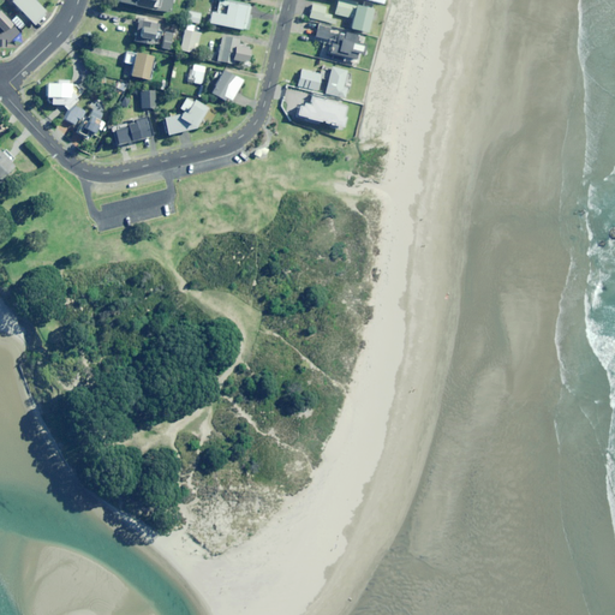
[(43,11),(34,0),(11,0),(11,1),(31,23),(43,11)]
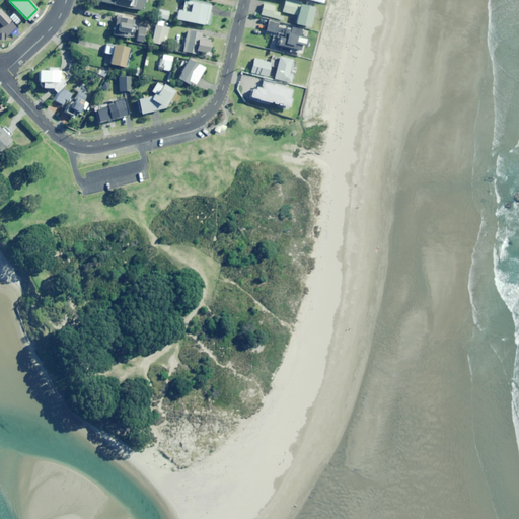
[(99,0),(99,2),(130,9),(131,8),(143,11),(145,0),(99,0)]
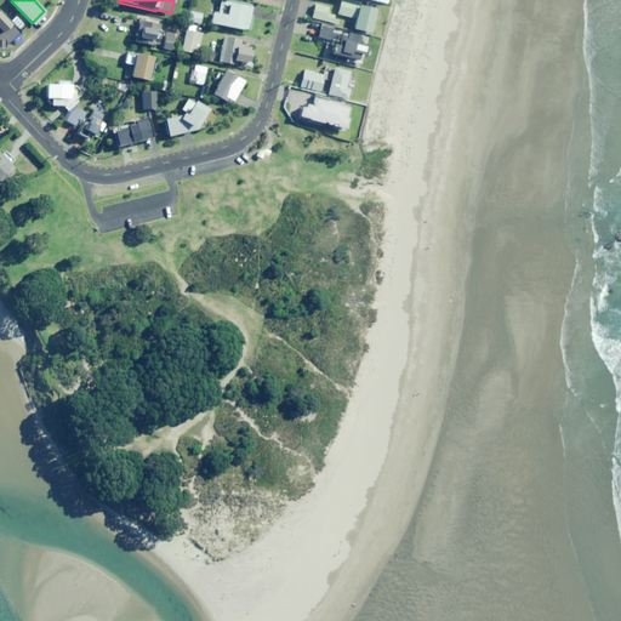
[(248,32),(252,7),(221,0),(218,13),(212,12),(211,24),(248,32)]
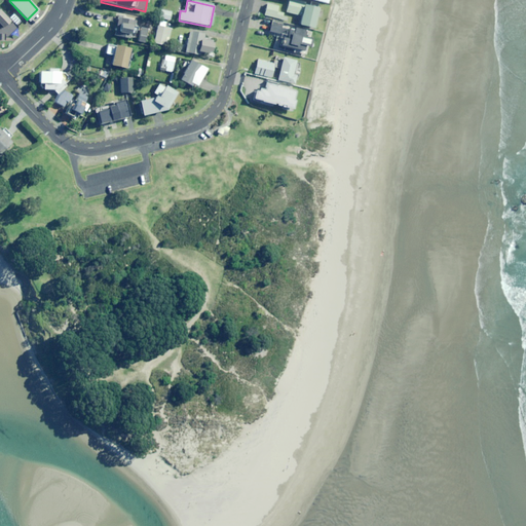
[(299,16),(303,2),(294,0),(290,0),(287,12),(299,16)]
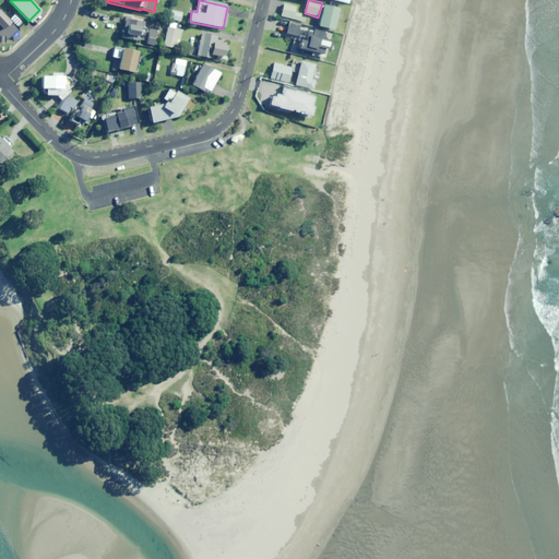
[(282,15),(300,21),(302,14),(295,13),(297,8),(285,4),(282,15)]
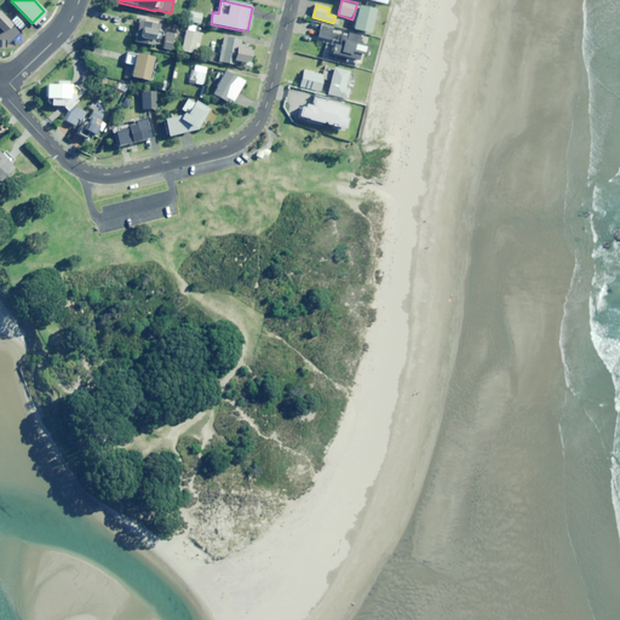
[(371,34),(377,11),(359,6),(352,29),(371,34)]
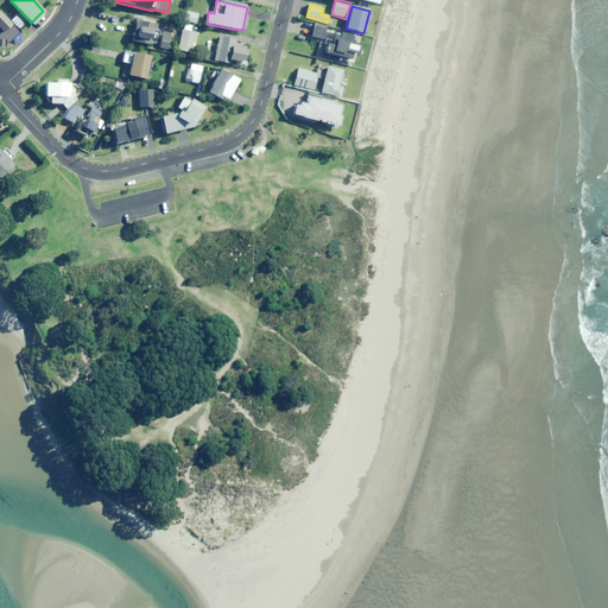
[(19,31),(0,11),(0,44),(5,44),(19,31)]
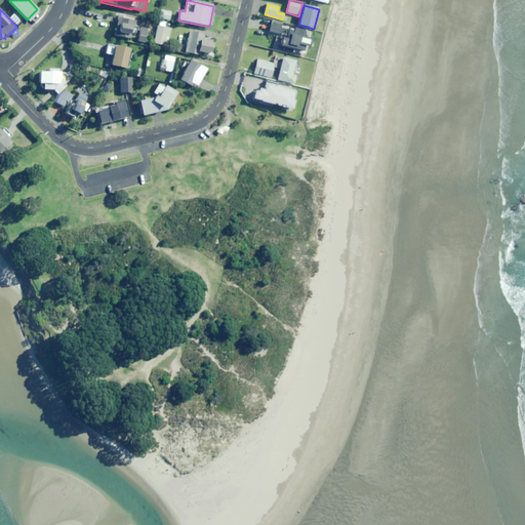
[(169,21),(171,12),(160,10),(159,18),(169,21)]
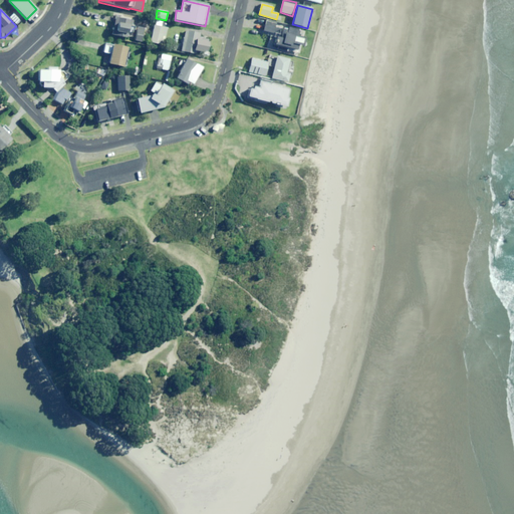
[(130,38),(133,21),(115,17),(111,35),(130,38)]
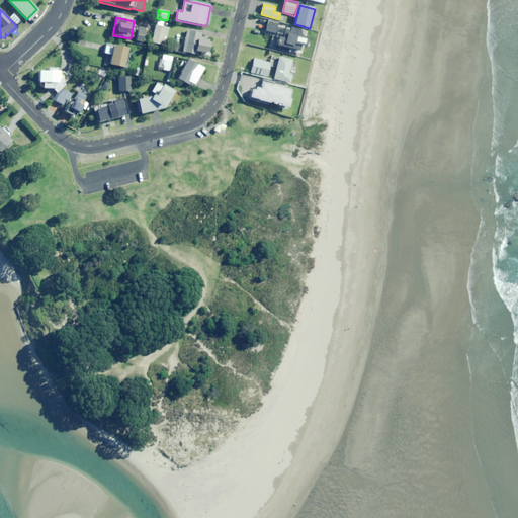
[(152,42),(164,46),(168,28),(165,27),(166,23),(158,20),(152,42)]
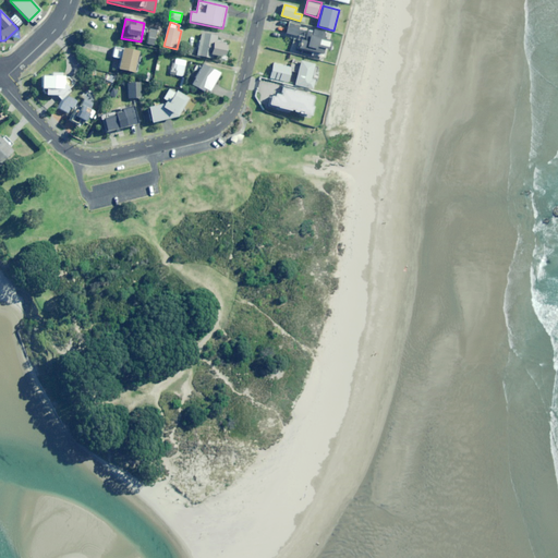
[(298,37),(301,26),(289,23),(286,34),(298,37)]
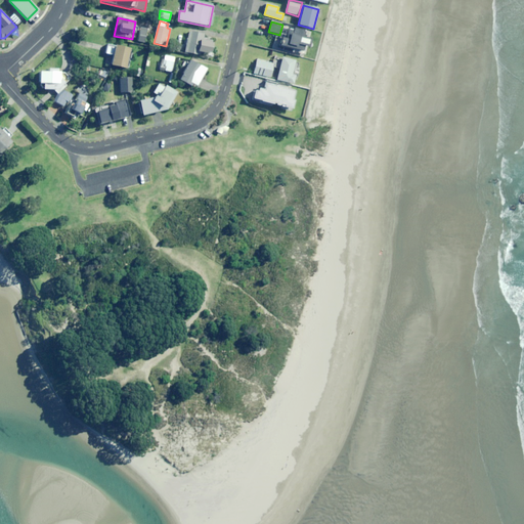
[(309,32),(293,28),(292,32),(287,31),(286,39),(281,38),(279,46),(305,52),(309,32)]
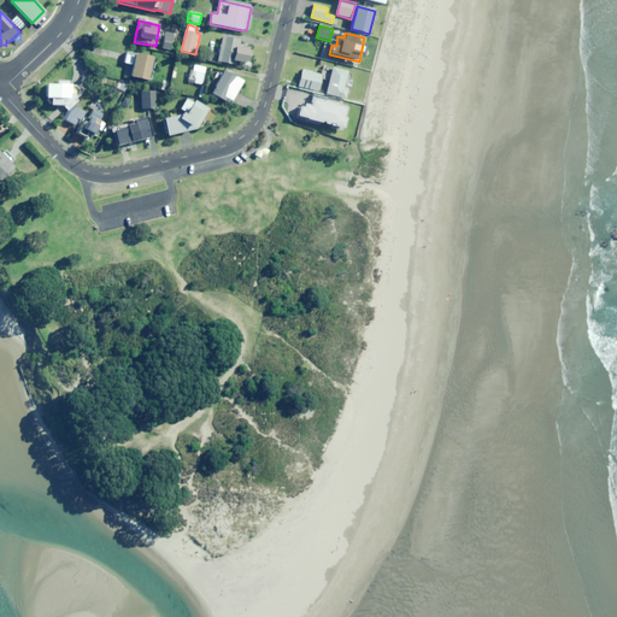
[(171,51),(175,36),(165,34),(162,50),(171,51)]
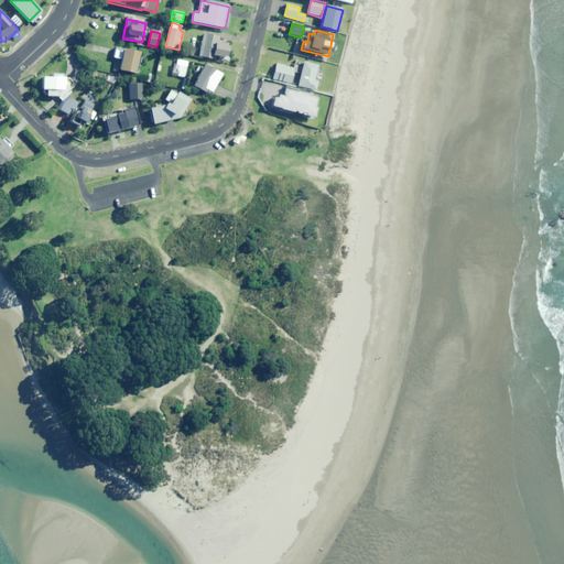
[(210,58),(215,39),(203,36),(198,56),(210,58)]
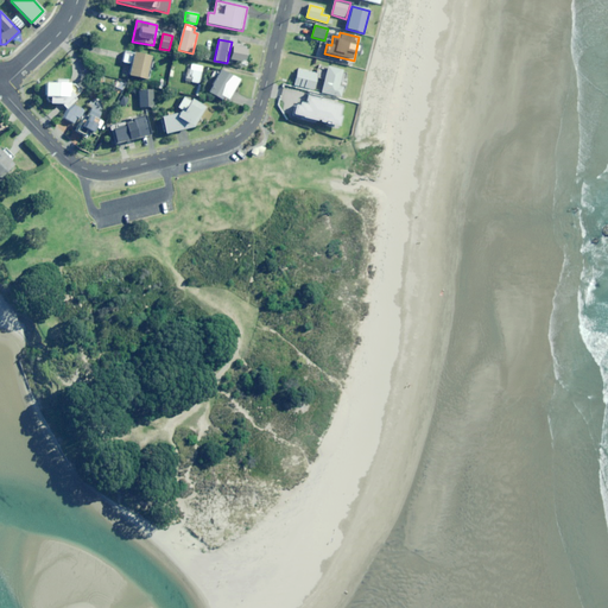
[(245,63),(247,48),(232,45),(229,61),(245,63)]
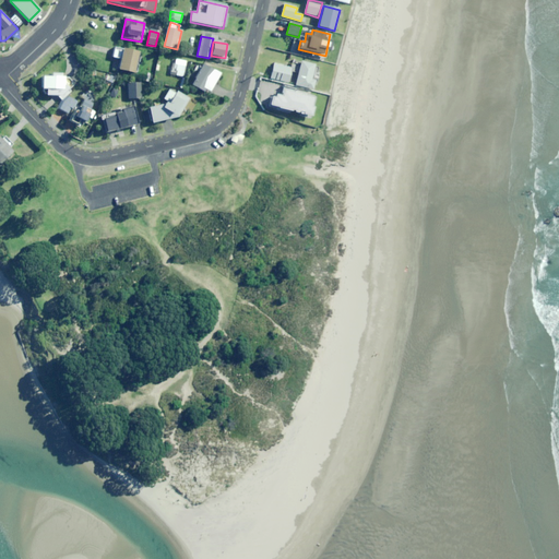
[(133,73),(139,52),(123,48),(118,70),(133,73)]
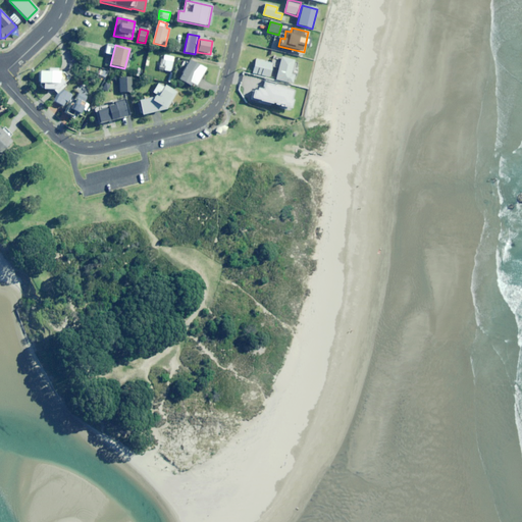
[(169,72),(174,58),(164,54),(159,69),(169,72)]
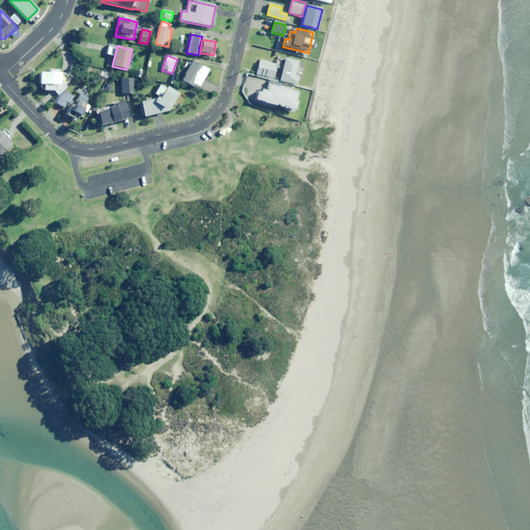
[(296,76),(299,62),(286,58),(280,81),(297,86),(299,77),(296,76)]
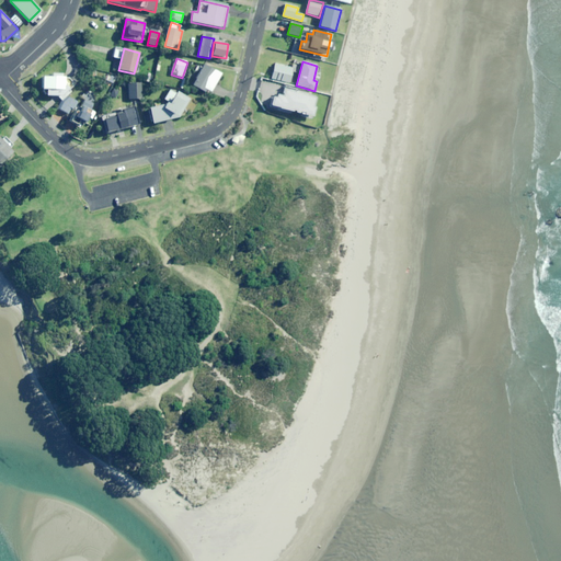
[(289,84),(294,69),(275,64),(271,79),(289,84)]
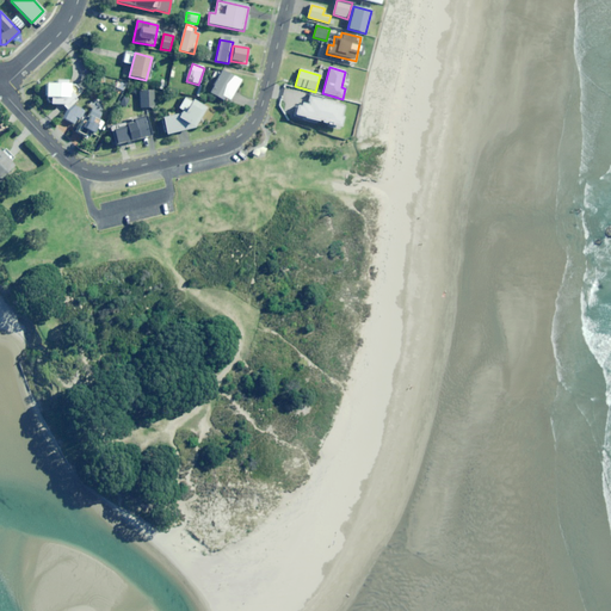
[(228,100),(239,81),(221,71),(209,93),(221,100),(222,98),(228,100)]
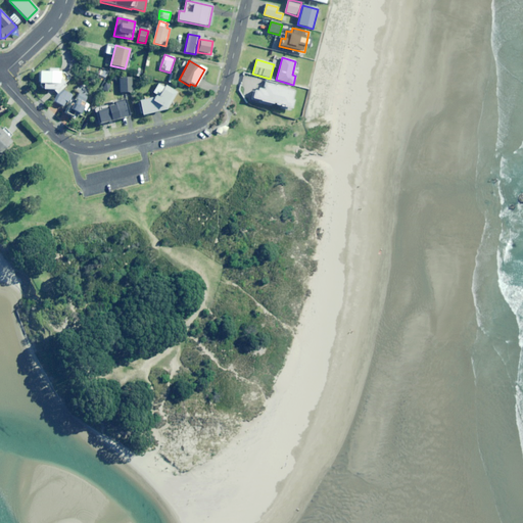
[(62,90),(66,86),(66,82),(69,79),(60,72),(59,72),(59,68),(47,67),(46,72),(39,72),(39,83),(43,83),(42,90),(54,90),(54,92),(56,94),(57,94),(62,90)]
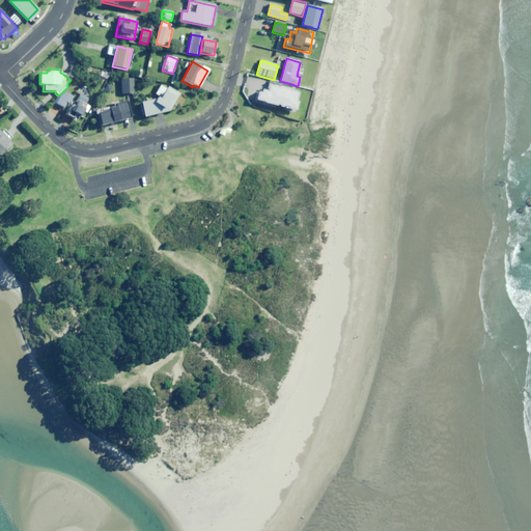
[(107,79),(109,74),(102,71),(100,77),(107,79)]
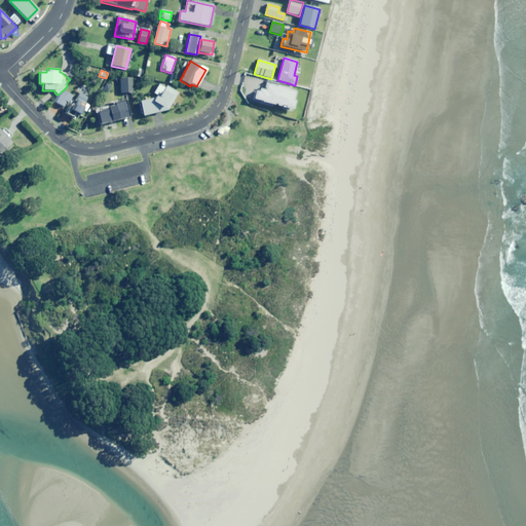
[(133,94),(133,78),(120,78),(120,92),(133,94)]
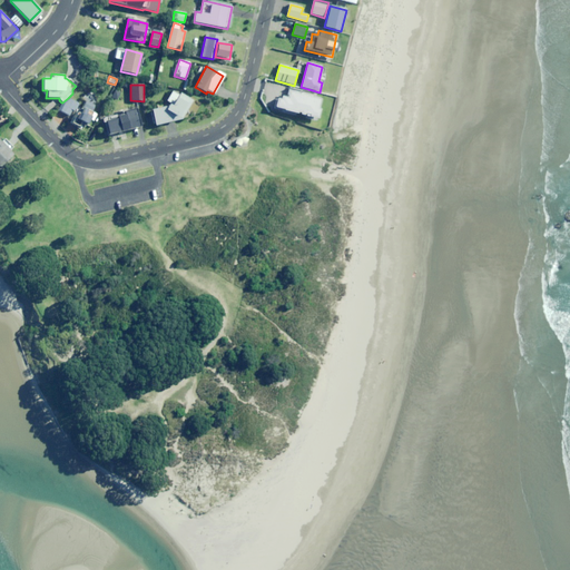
[(117,100),(120,94),(115,90),(111,98),(117,100)]
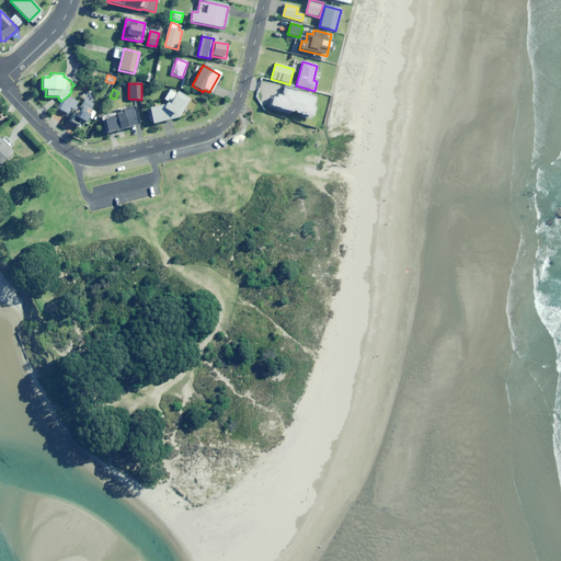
[(312,117),(317,95),(287,89),(284,104),(285,104),(284,112),(312,117)]
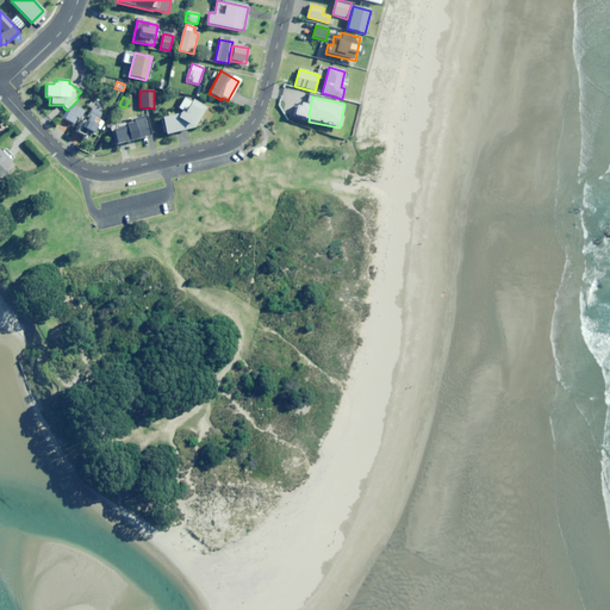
[(192,100),(191,103),(184,98),(173,114),(161,118),(165,134),(193,128),(205,109),(192,100)]
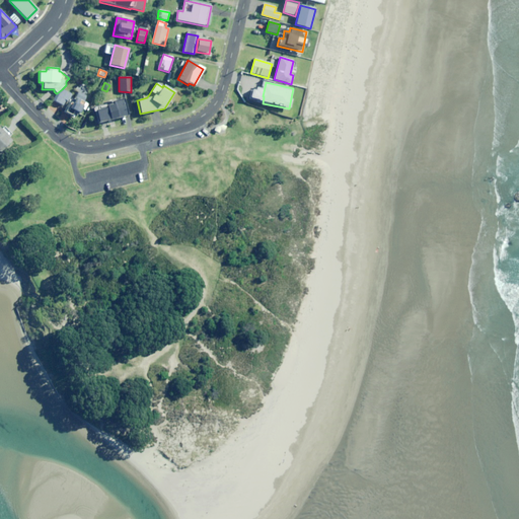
[(56,93),(52,99),(61,105),(65,100),(67,101),(72,95),(62,89),(57,93),(56,93)]
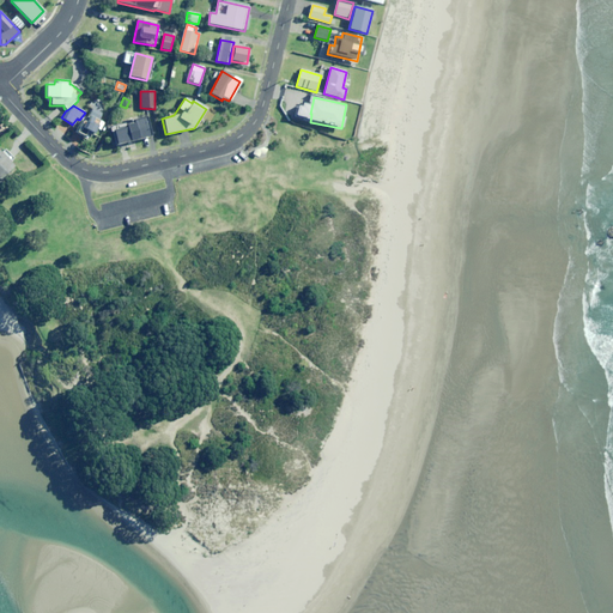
[(91,134),(98,138),(102,132),(101,131),(104,125),(98,121),(102,114),(92,109),(85,123),(82,121),(76,133),(82,137),(80,138),(87,141),(91,134)]
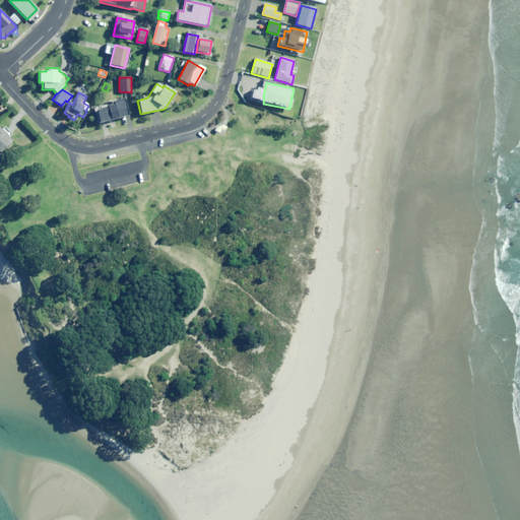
[(96,125),(125,118),(121,103),(92,110),(96,125)]
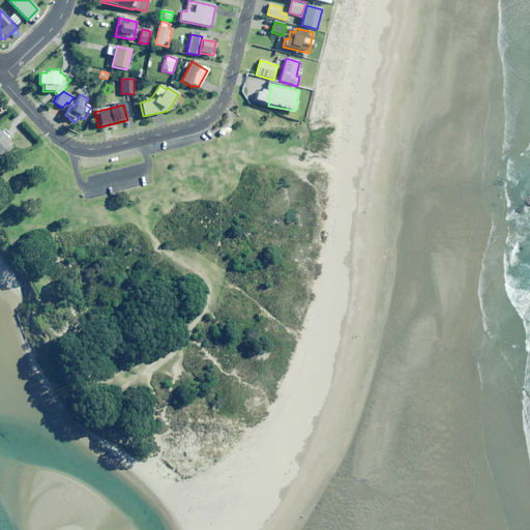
[(0,154),(12,144),(9,141),(12,138),(4,128),(1,131),(0,130),(0,154)]
